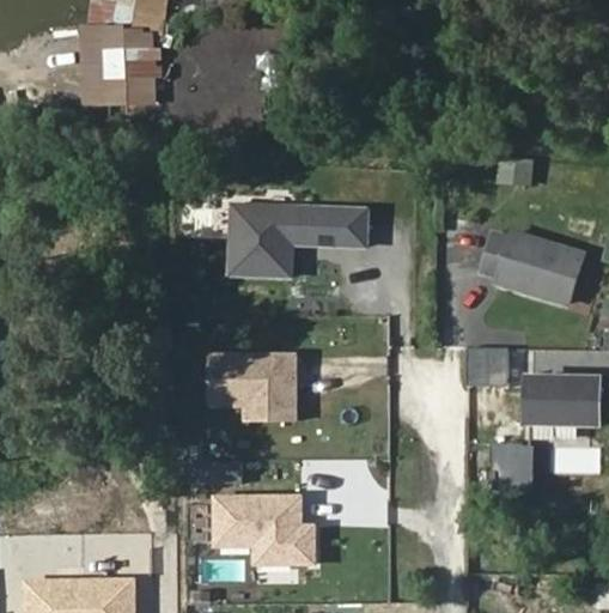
[(111,0),(109,98),(158,99),(160,0),(111,0)]
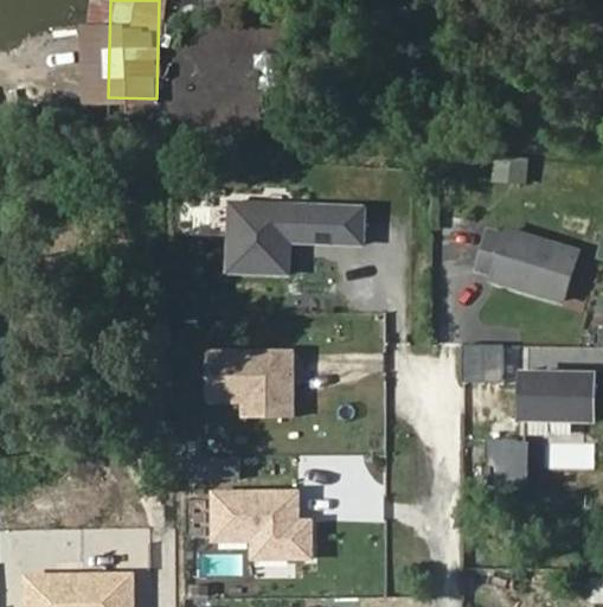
[(251,88),(275,88),(276,53),(252,52),(251,88)]
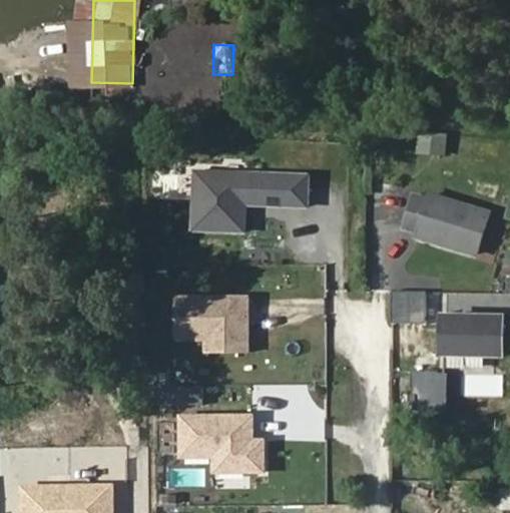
[(445,156),(447,133),(417,131),(415,154),(445,156)]
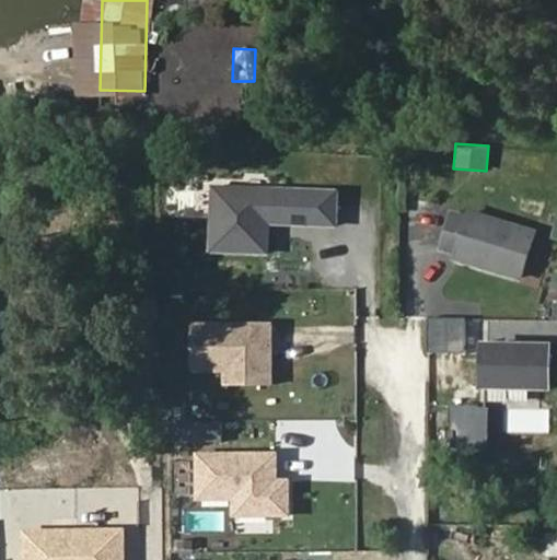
[(234,266),(235,188),(197,188),(197,265),(234,266)]
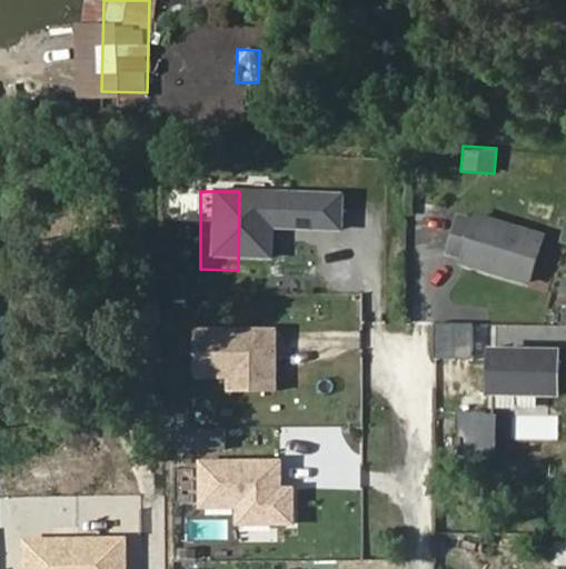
[(463,265),(528,283),(542,238),(475,219),(474,226),(458,221),(448,255),(464,259),(463,265)]
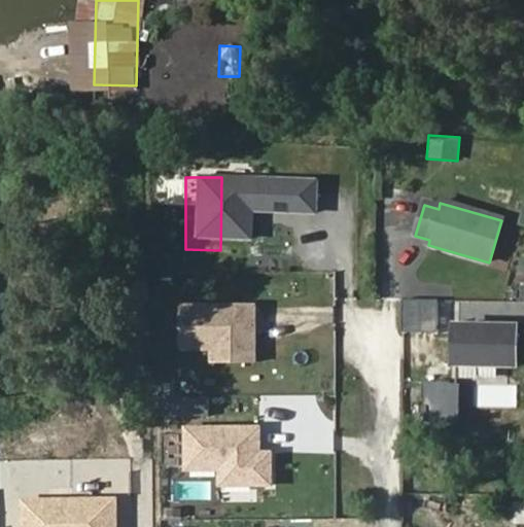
[(300,307),(300,256),(297,256),(297,240),(266,239),(265,256),(236,256),(236,306),(300,307)]
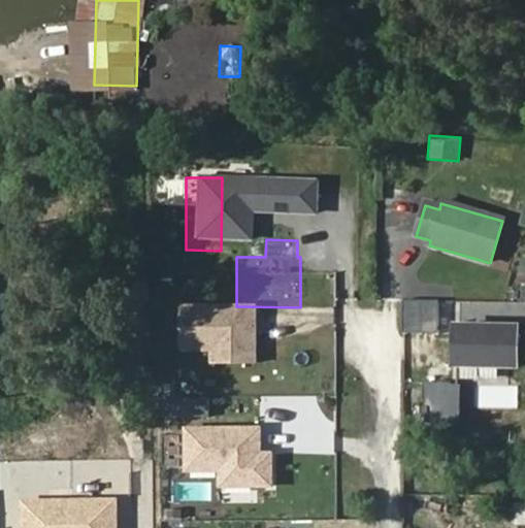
[(236,306),(236,257),(172,256),(171,304),(236,306)]
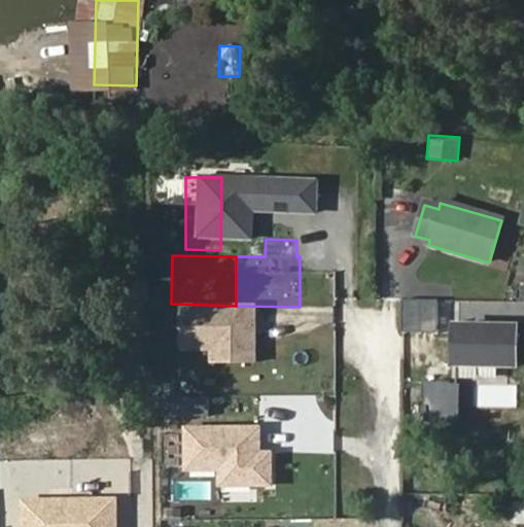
[(439,331),(439,299),(403,299),(403,331),(439,331)]
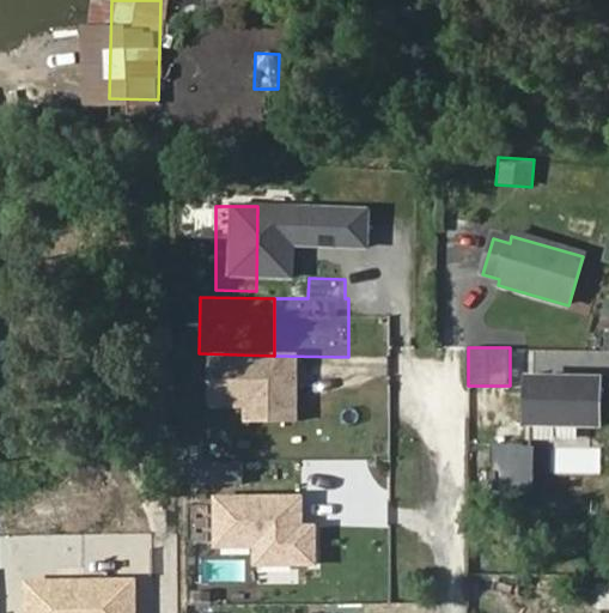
[(347,371),(348,357),(274,356),(273,370),(347,371)]
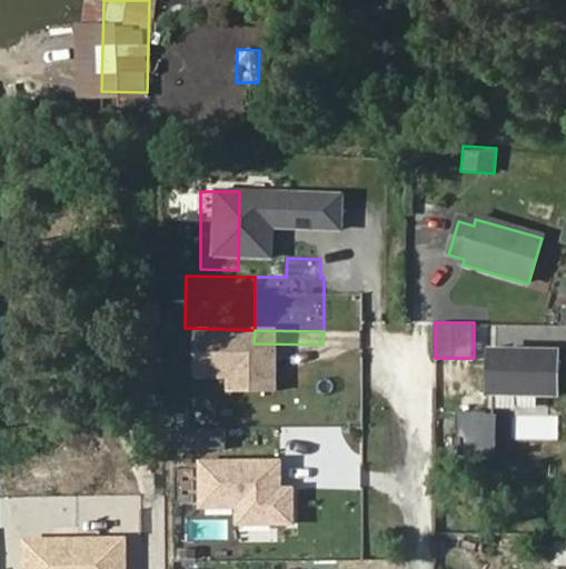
[(558,353),(493,353),(493,396),(558,396),(558,353)]
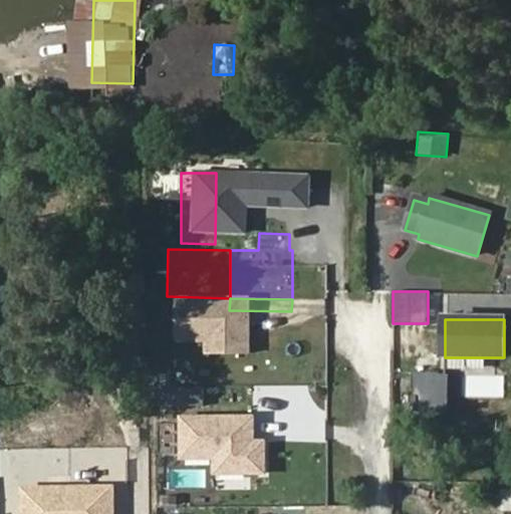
[(257,415),(177,414),(177,459),(212,460),(212,489),(249,489),(249,478),(268,478),(268,438),(256,438),(257,415)]
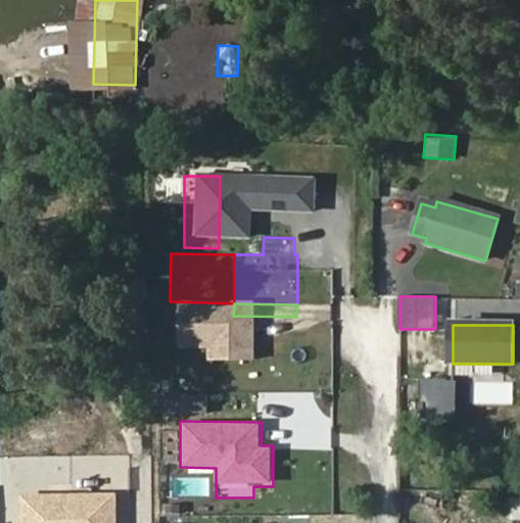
[(519,520),(519,495),(509,495),(507,520),(519,520)]
